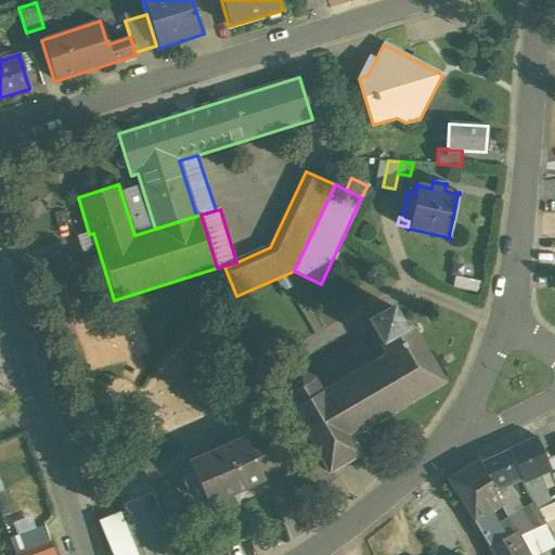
[(376,338),(309,378),(302,375),(301,371),(299,371),(299,374),(287,381),(285,379),(284,381),(288,384),(286,395),(283,396),(284,398),(287,397),(294,409),(289,411),(291,413),(293,412),(300,425),(298,426),(299,428),(301,426),(309,439),(307,441),(308,443),(310,441),(318,454),(315,456),(317,459),(319,457),(328,474),(360,455),(350,439),(443,384),(410,326),(403,330),(391,307),(366,322),(376,338)]
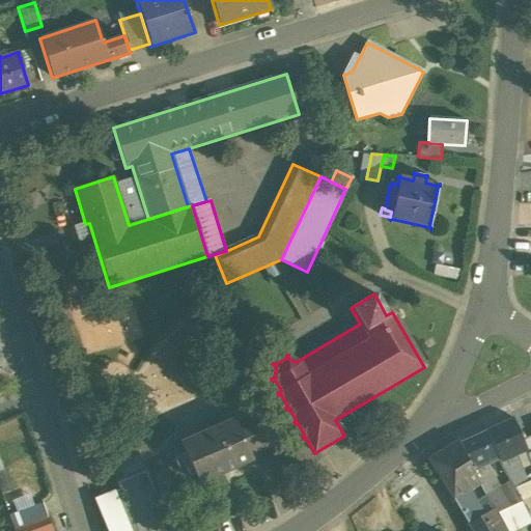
[(251,406),(230,414),(233,420),(234,419),(236,426),(256,417),(251,406)]
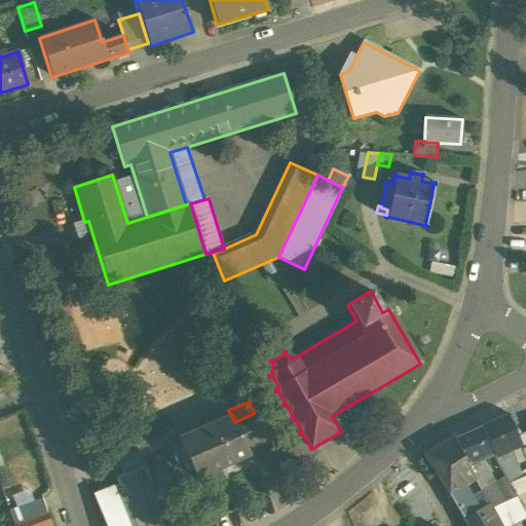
[(200,429),(179,439),(196,479),(250,455),(247,449),(234,422),(232,415),(231,416),(220,420),(217,412),(196,421),(200,429)]
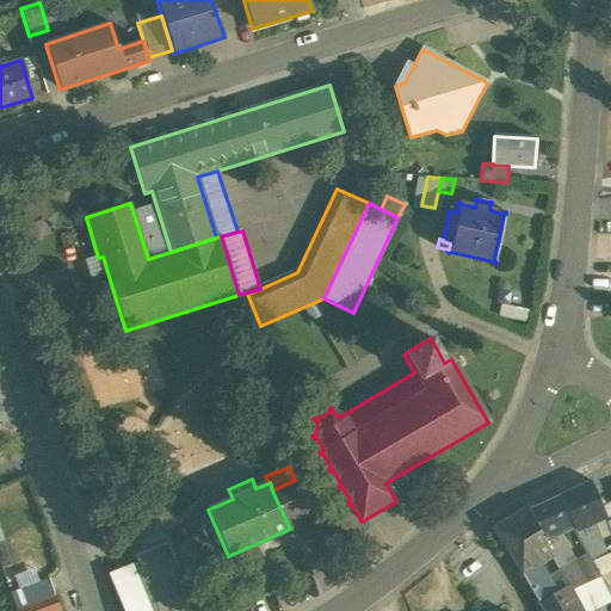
[(295,480),(272,491),(287,522),(309,511),(295,480)]
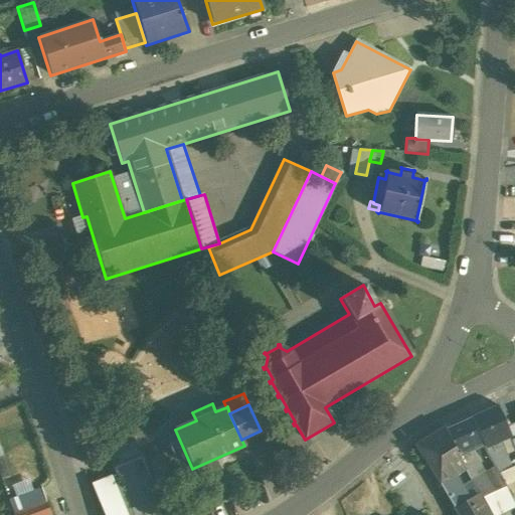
[(507,426),(498,406),(472,418),(483,443),(485,447),(492,444),(511,436),(507,426)]
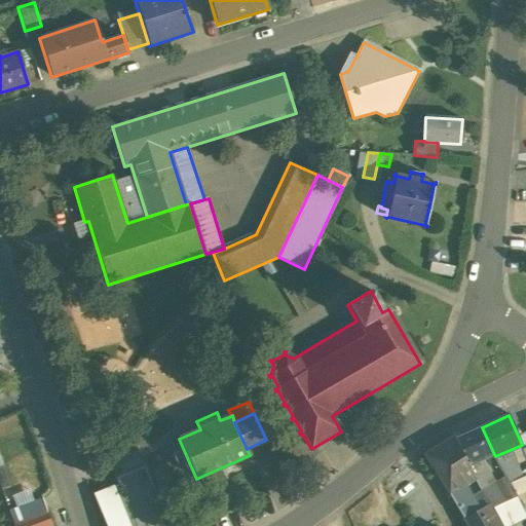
[(493,452),(482,427),(455,440),(468,463),(481,458),(493,452)]
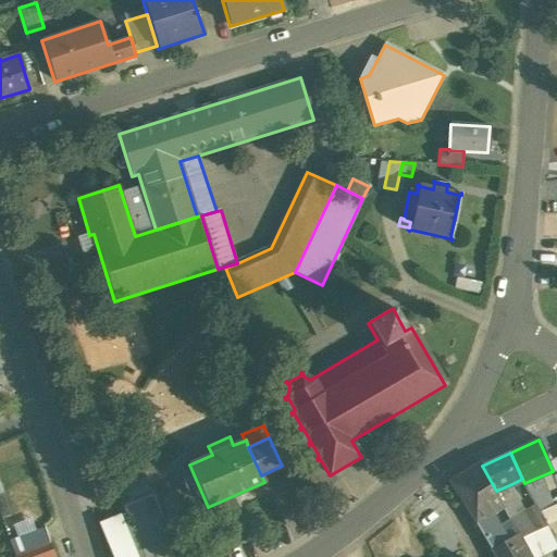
[(481,462),(449,483),(469,510),(475,522),(489,515),(504,506),(496,491),(482,466),(482,465),(481,462)]
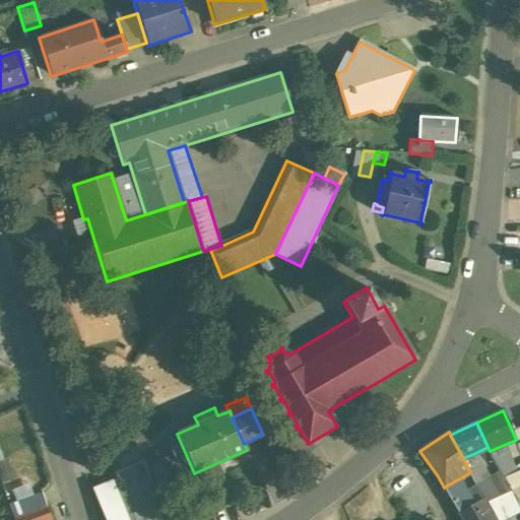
[(519,443),(518,444),(519,449),(519,470),(517,471),(503,477),(511,493),(513,498),(519,495),(519,443)]
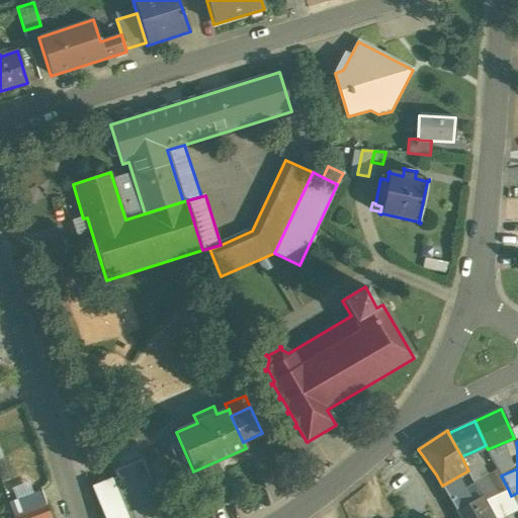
[(495,446),(488,449),(498,469),(501,476),(515,469),(507,449),(498,453),(495,446)]
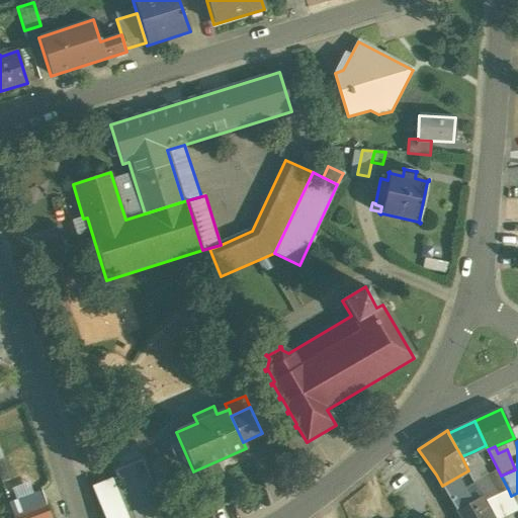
[(473,451),(461,456),(468,470),(469,471),(482,465),(473,451)]
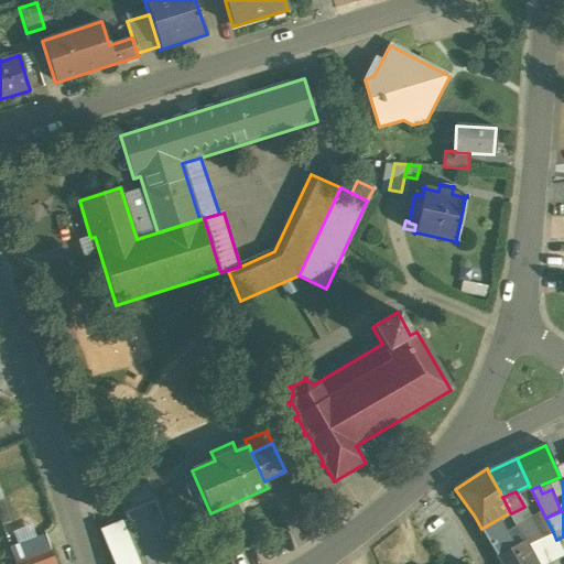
[(127,521),(122,522),(139,563),(181,563),(154,500),(123,512),(127,521)]
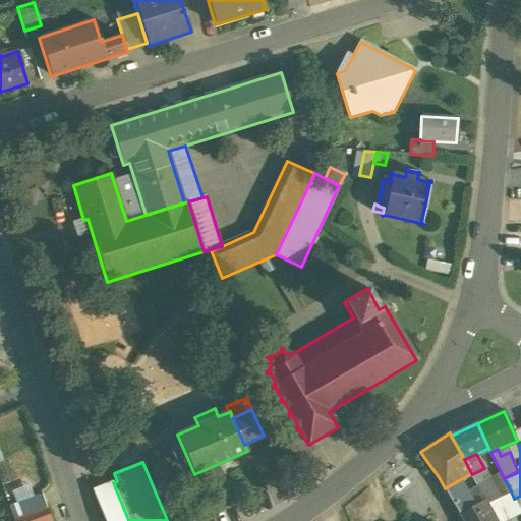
[(501,472),(477,483),(488,504),(499,500),(512,494),(504,478),(501,472)]
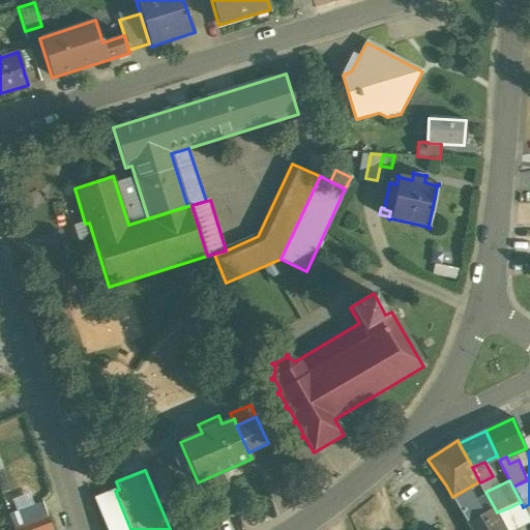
[(115,490),(94,498),(107,529),(130,529),(115,491),(115,490)]
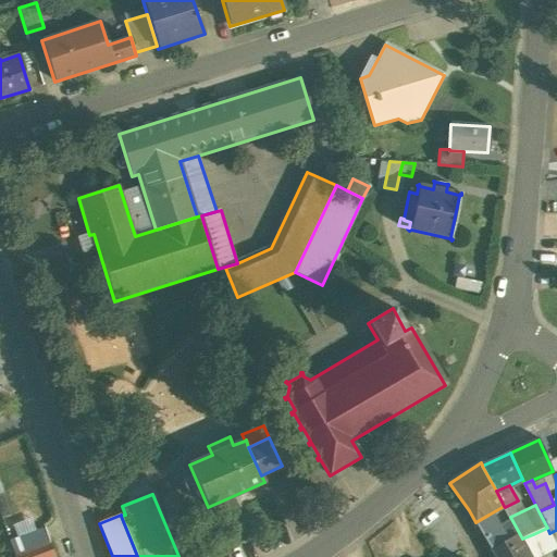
[(489,515),(475,522),(485,540),(497,530),(489,515)]
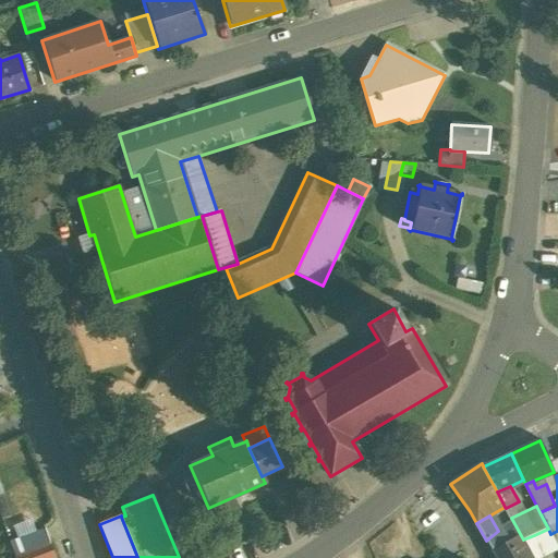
[(46,529),(9,542),(15,557),(51,544),(46,529)]
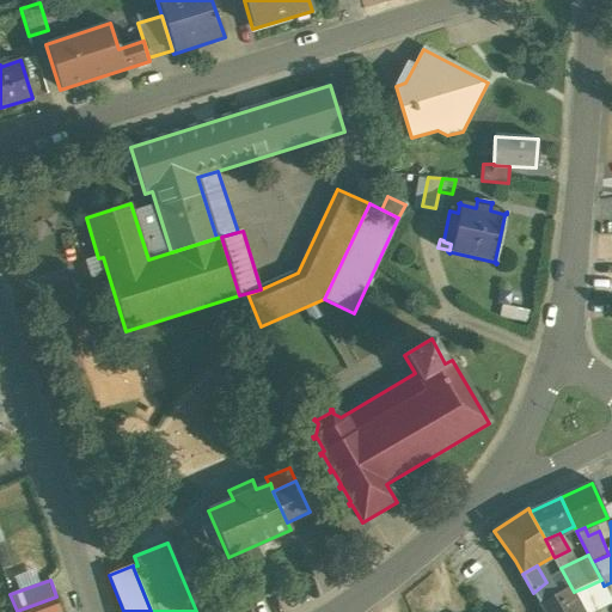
[(601,580),(586,587),(598,611),(611,604),(611,601),(604,586),(601,580)]
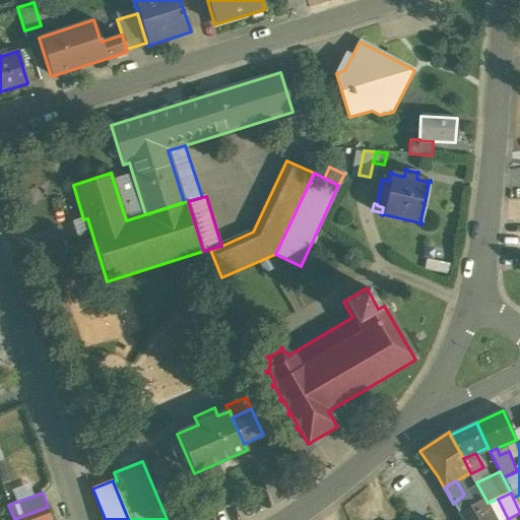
[(464,495),(453,504),(459,513),(470,506),(464,495)]
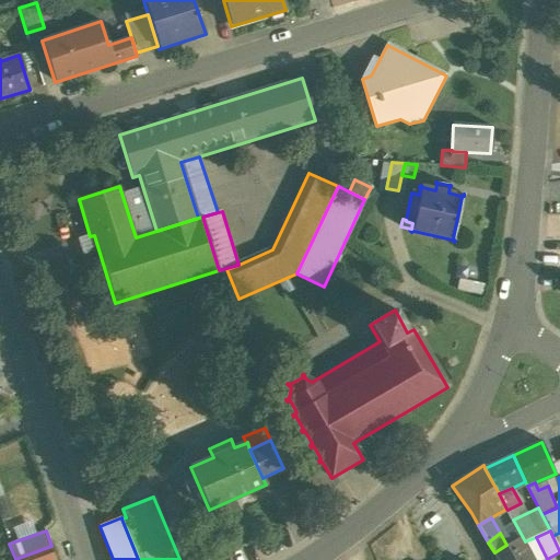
[(506,545),(494,552),(498,559),(531,559),(520,538),(506,545)]
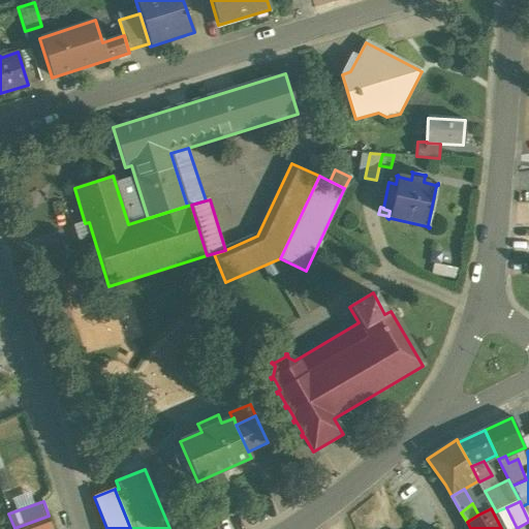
[(53,528),(49,516),(14,528),(13,528),(53,528)]
